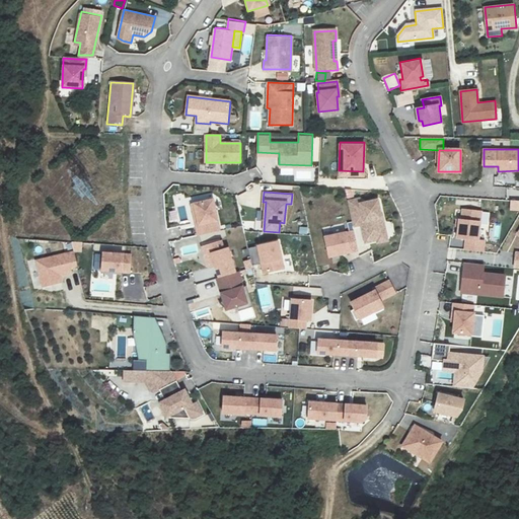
[(197,220),(199,230),(219,226),(213,195),(195,199),(199,219),(197,220)]
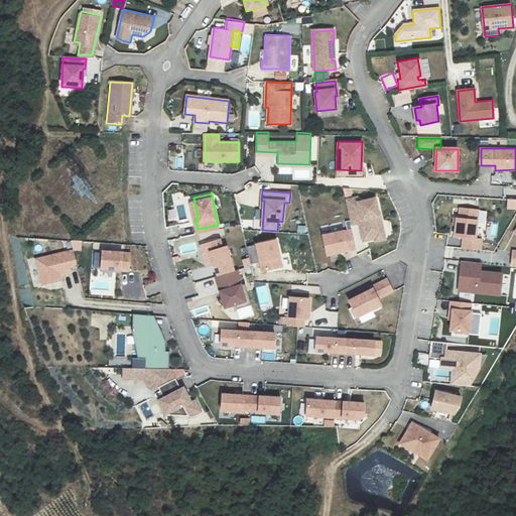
[(358,197),(346,200),(351,224),(360,222),(361,226),(363,225),(364,228),(362,231),(364,240),(376,237),(376,240),(385,238),(380,215),(379,215),(376,198),(359,202),(358,197)]
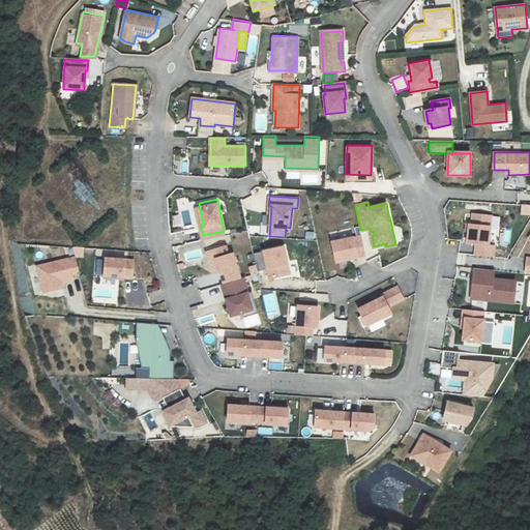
[(529,205),(520,205),(520,215),(529,215),(529,205)]
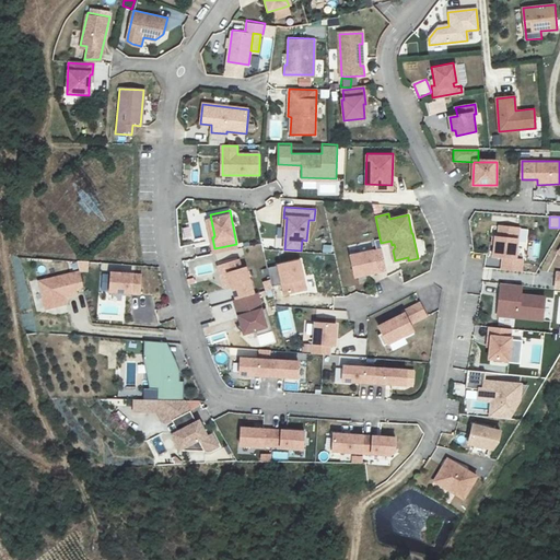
[(520,228),(497,225),(493,256),(503,257),(502,269),(523,271),(524,259),(516,258),(520,228)]
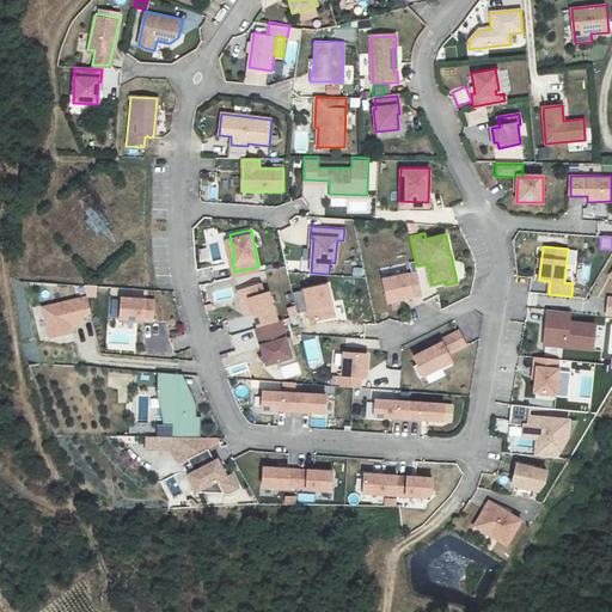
[(588,280),(591,265),(580,264),(577,277),(588,280)]
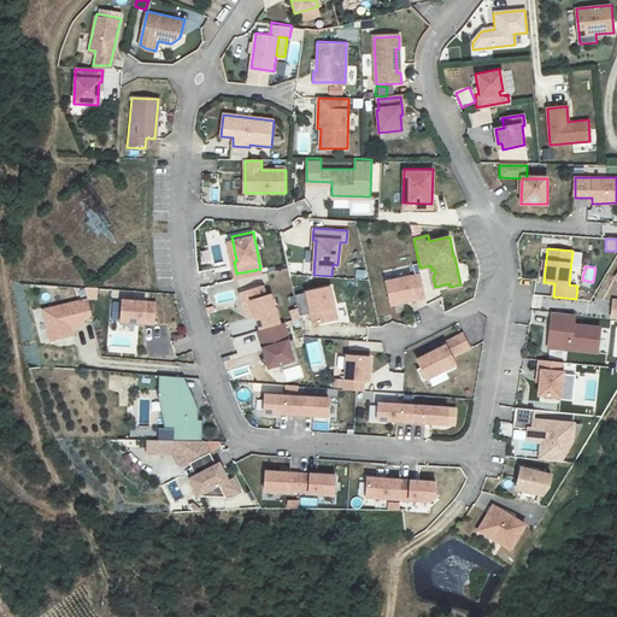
[(386,282),(389,298),(391,305),(409,300),(425,298),(419,274),(386,282)]
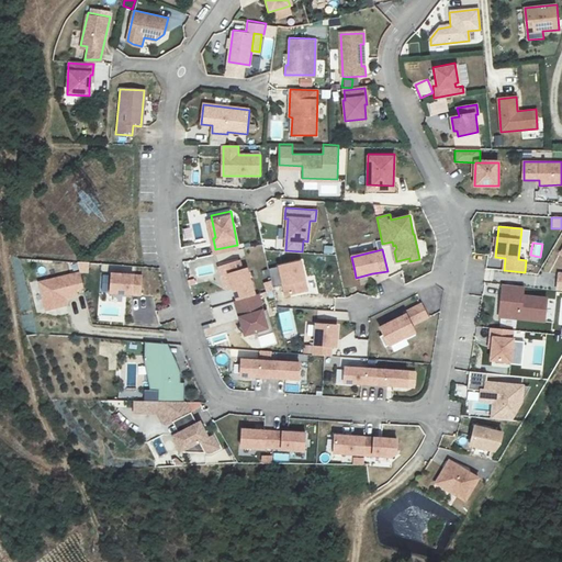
[(232,282),(236,295),(254,290),(246,263),(240,265),(238,255),(218,261),(221,271),(228,269),(232,282)]
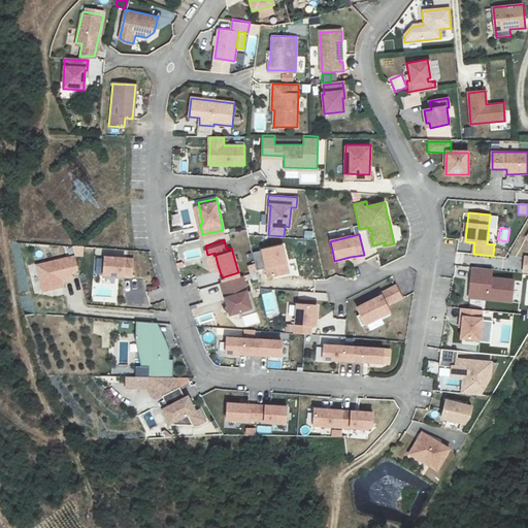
[(262,250),(268,278),(290,273),(284,245),(262,250)]
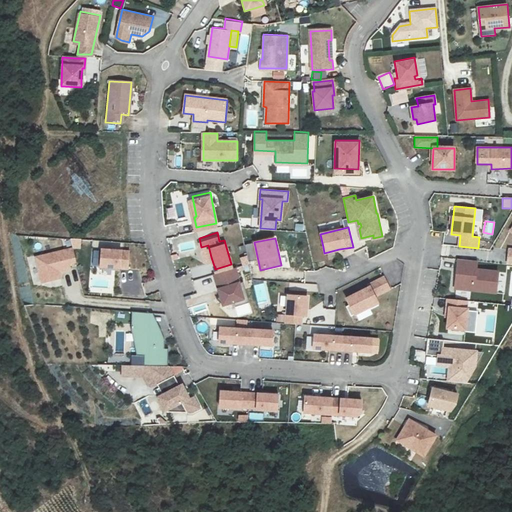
[(208,245),(201,247),(205,259),(211,257),(208,245)]
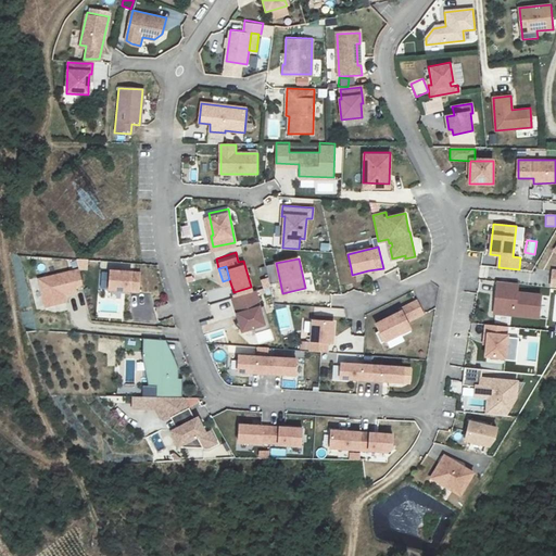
[(83,283),(79,269),(39,279),(45,306),(65,302),(63,294),(76,291),(74,286),(83,283)]
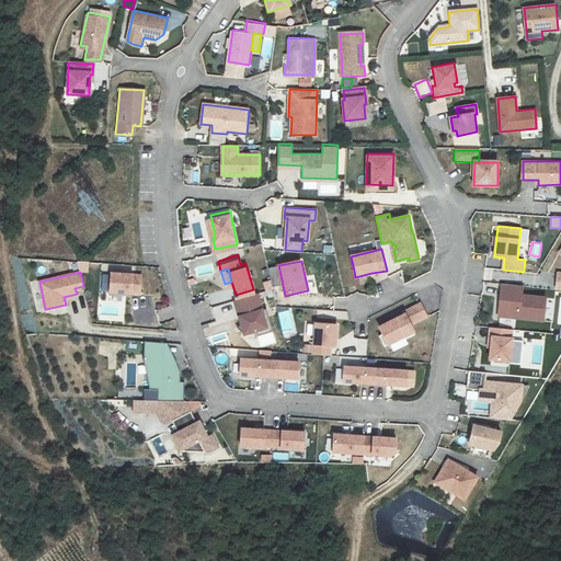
[(141,275),(112,273),(111,292),(140,294),(141,275)]
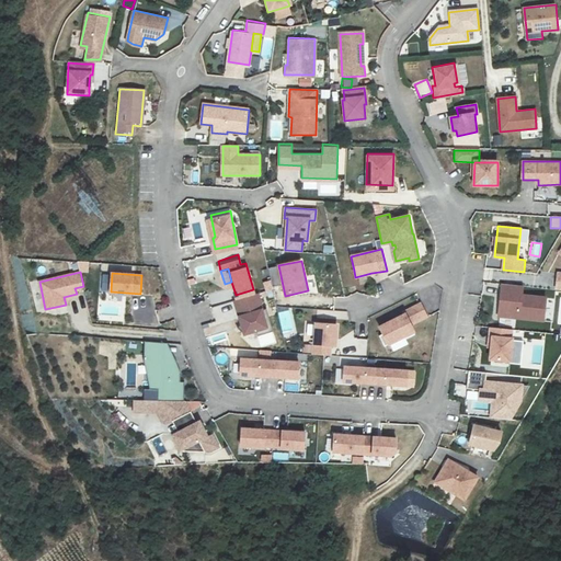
[(106,292),(109,276),(102,275),(100,292),(106,292)]
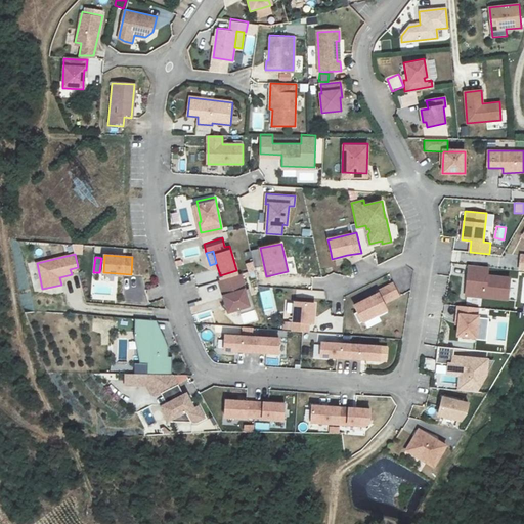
[(469,266),(466,296),(508,300),(510,278),(488,276),(488,268),(469,266)]
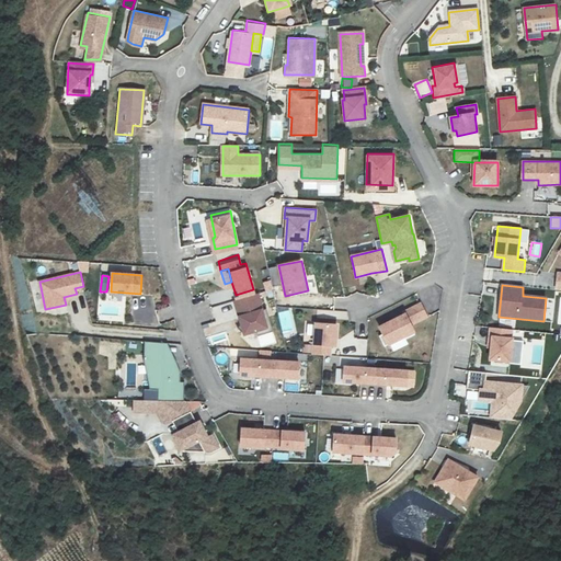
[(236,295),(233,295),(240,319),(237,323),(243,330),(254,327),(256,331),(272,327),(265,304),(261,305),(255,288),(253,289),(236,295)]
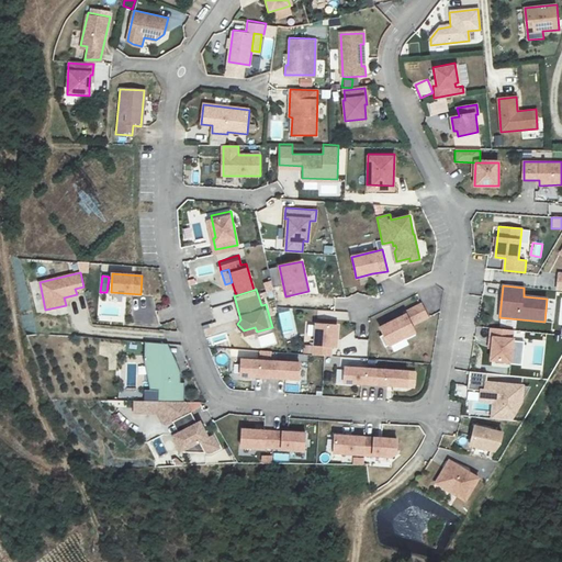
[(381,335),(386,346),(392,344),(395,350),(409,344),(407,338),(417,334),(412,324),(428,316),(423,303),(405,312),(406,314),(381,326),(384,333),(381,335)]
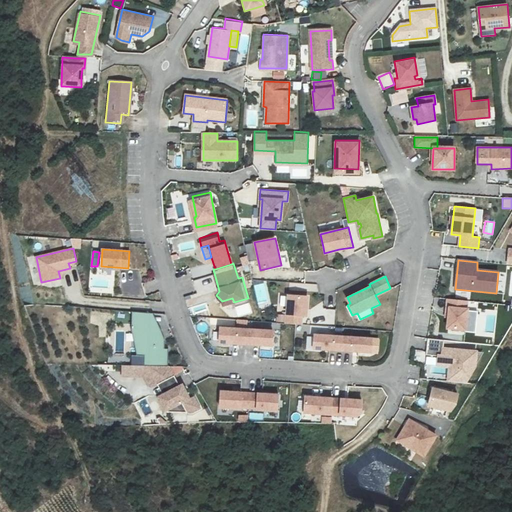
[(286,323),(301,324),(301,315),(306,315),(307,296),(288,295),(286,323)]
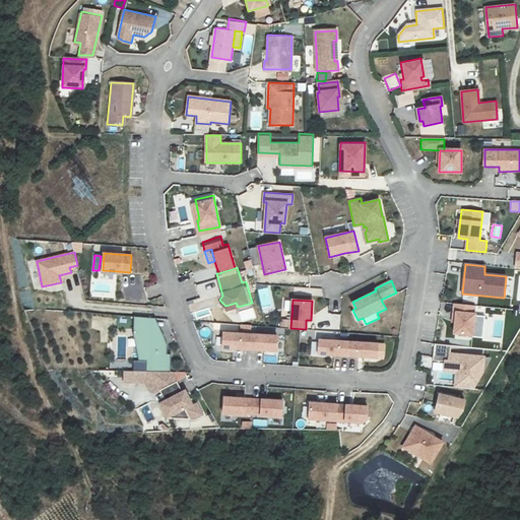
[(452,322),(455,322),(454,335),(481,337),(483,317),(474,316),(475,307),(454,305),(452,322)]
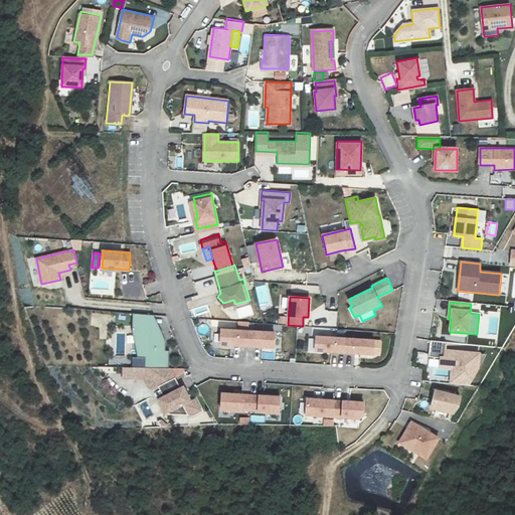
[(163,337),(153,316),(133,314),(133,331),(138,358),(132,358),(132,368),(168,368),(168,351),(165,351),(165,343),(163,337)]
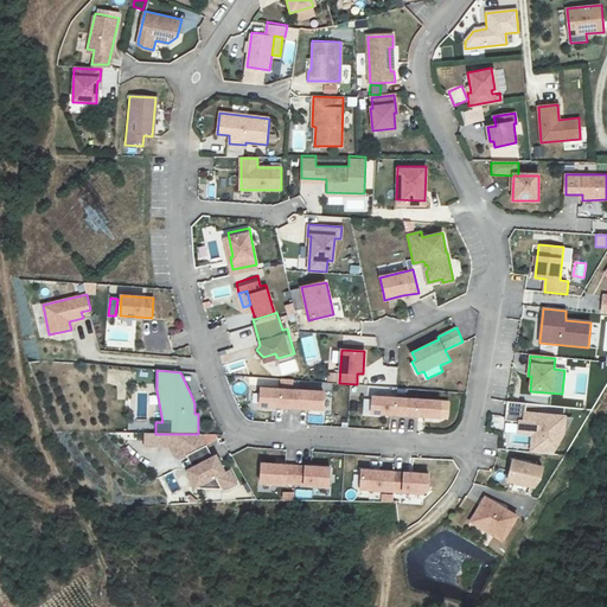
[(289,407),(291,389),(260,388),(259,404),(289,407)]
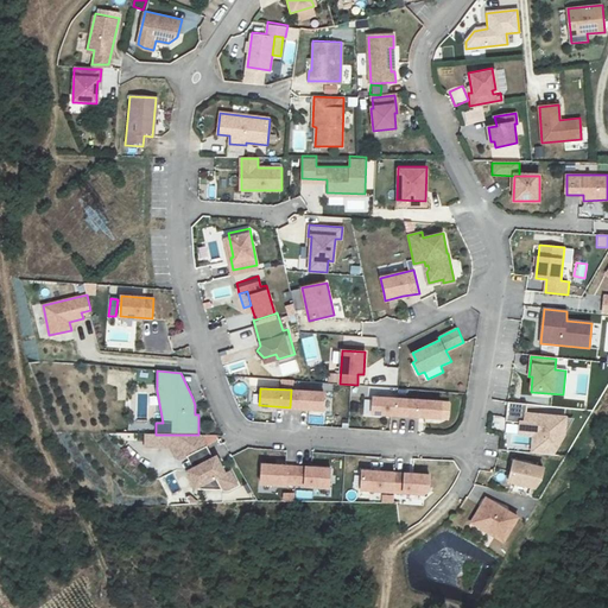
[(323,392),(291,390),(290,407),(322,409),(323,392)]
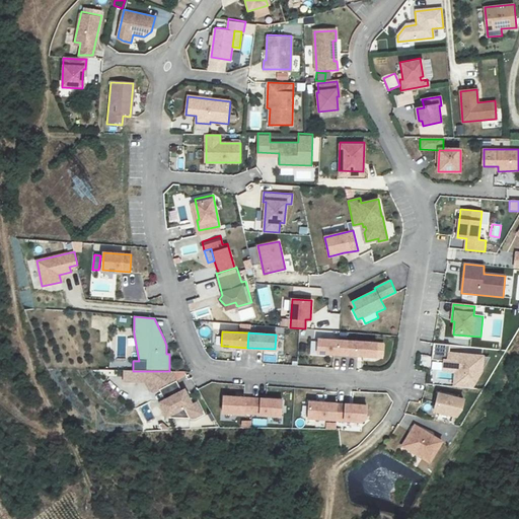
[(351,341),(319,339),(318,353),(350,355),(351,341)]
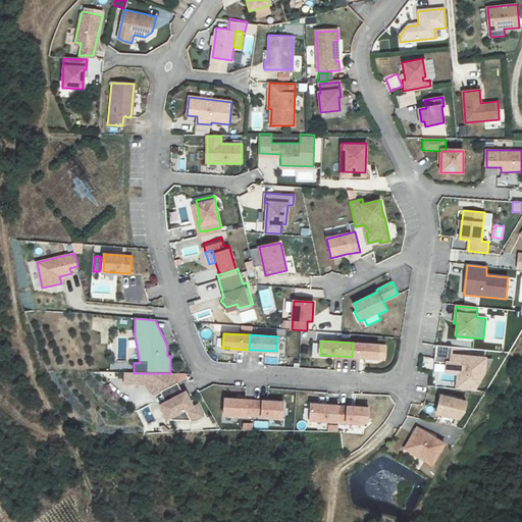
[(385,345),(353,343),(352,357),(384,359),(385,345)]
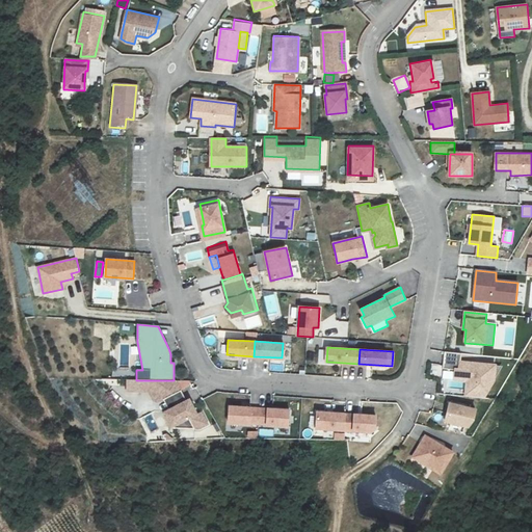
[(445,352),(443,369),(454,370),(453,379),(467,381),(464,395),(484,397),(494,381),(496,365),(460,361),(461,354),(445,352)]
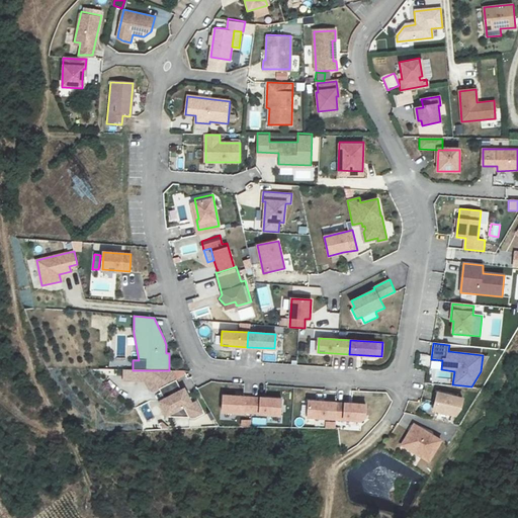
[(186,374),(184,370),(169,370),(133,370),(123,370),(123,380),(146,380),(152,391),(155,392),(160,390),(176,380),(186,374)]
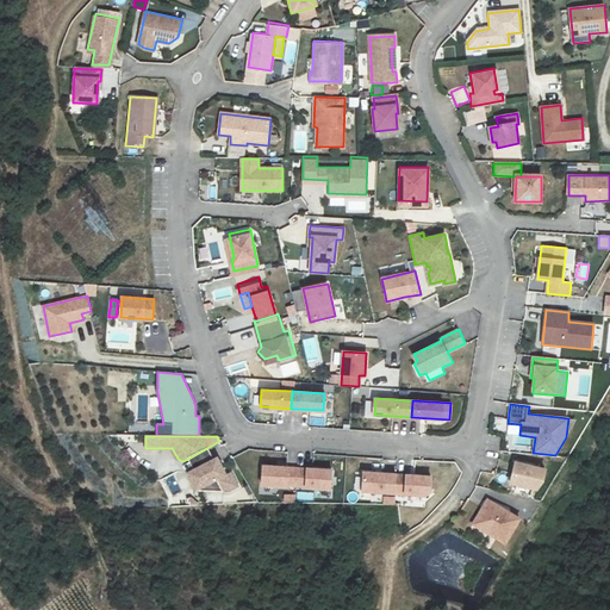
[(207,448),(188,459),(194,470),(213,460),(207,448)]
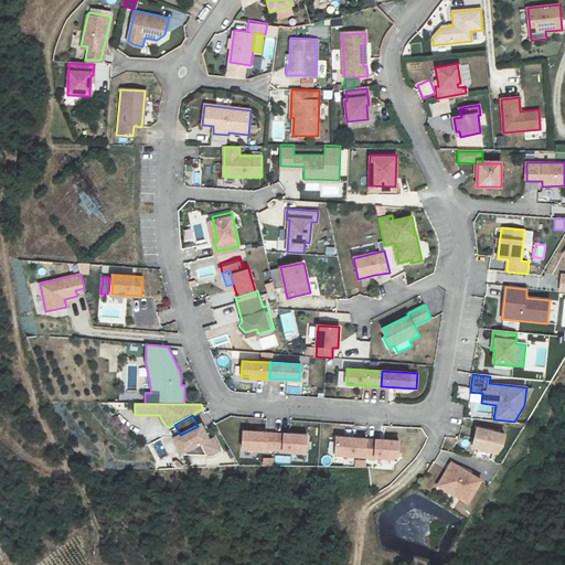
[(198,426),(180,435),(173,438),(182,455),(201,445),(206,455),(212,455),(222,450),(214,437),(210,439),(201,424),(198,426)]
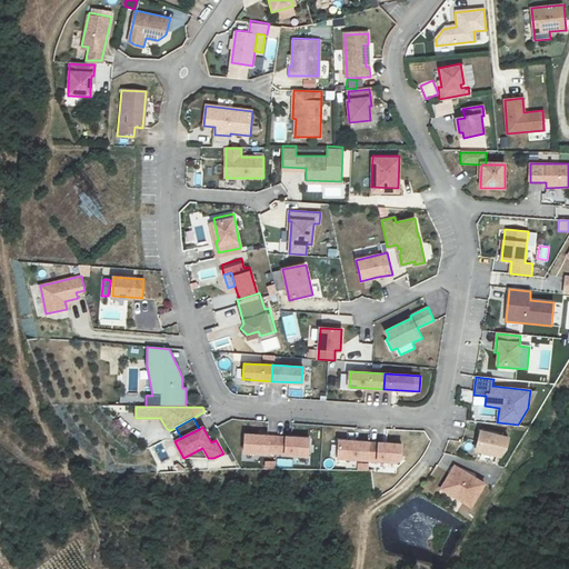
[(509,437),(480,430),(475,451),(500,458),(507,450),(509,437)]
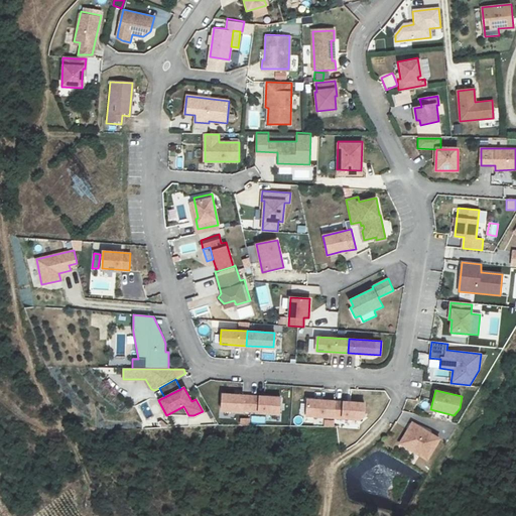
[(251,410),(251,396),(222,394),(222,410),(243,411),(243,410),(251,410)]
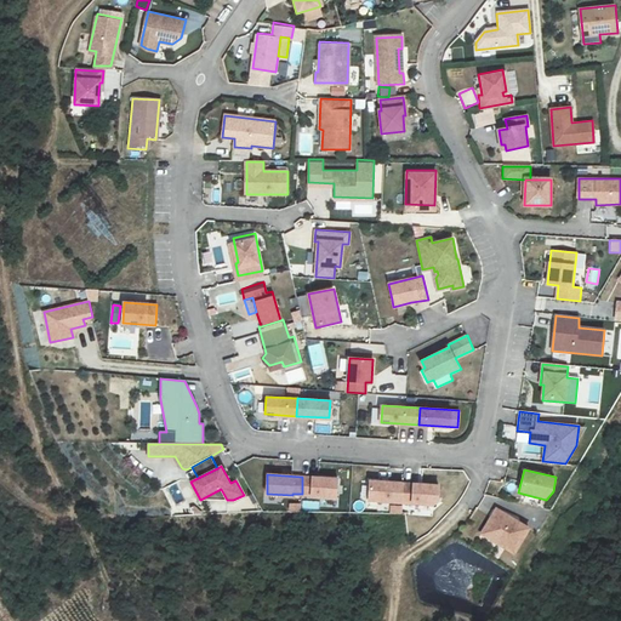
[(337,478),(302,477),(302,494),(312,495),(312,496),(337,497),(337,478)]
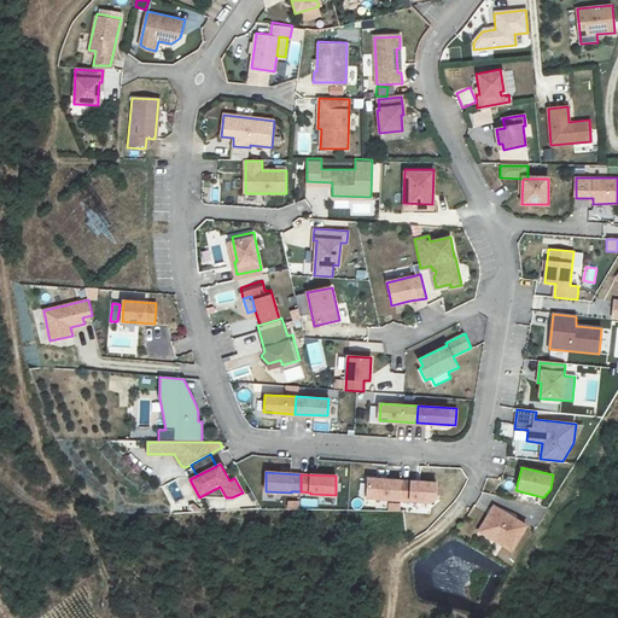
[(402,481),(369,479),(368,499),(401,500),(402,481)]
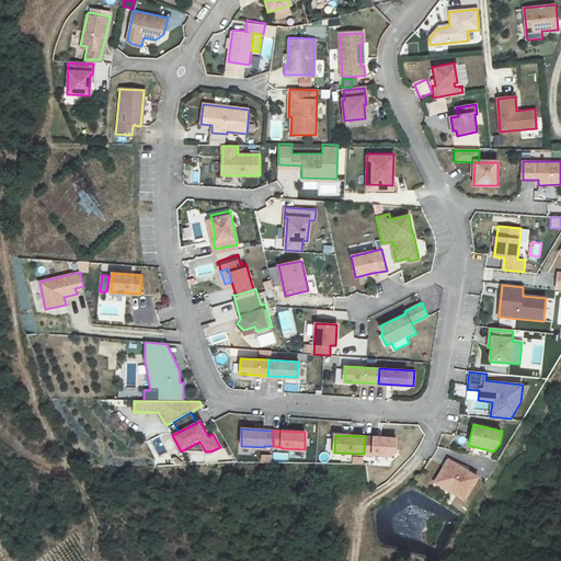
[(397,438),(365,436),(364,454),(391,456),(396,453),(397,438)]
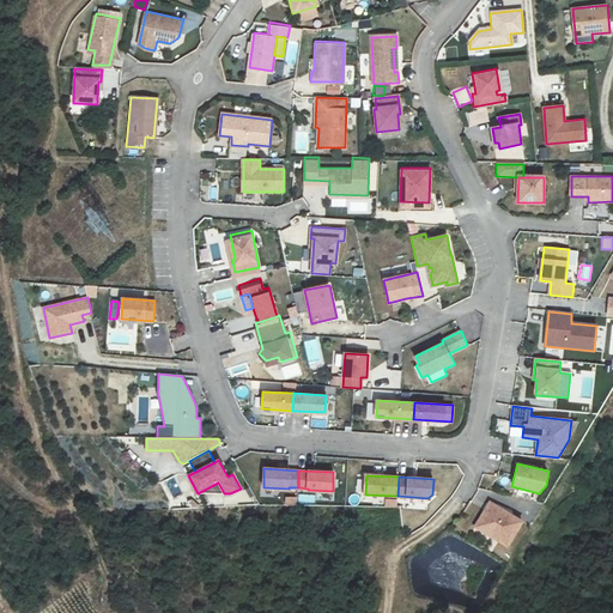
[(490,502),(475,527),(508,546),(522,521),(490,502)]
